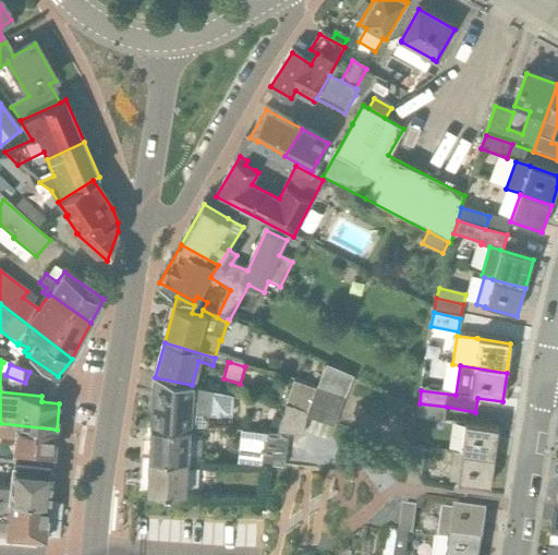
[(335,430),(353,379),(325,369),(316,389),(331,395),(320,424),(335,430)]
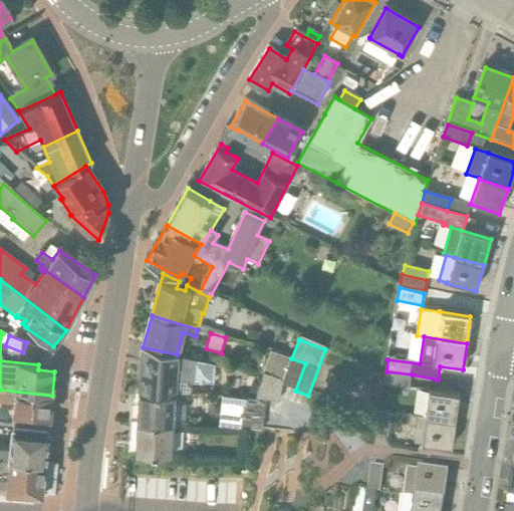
[(178,356),(178,355),(177,354),(143,347),(140,394),(174,395),(179,395),(192,396),(192,382),(214,384),(215,365),(178,356)]
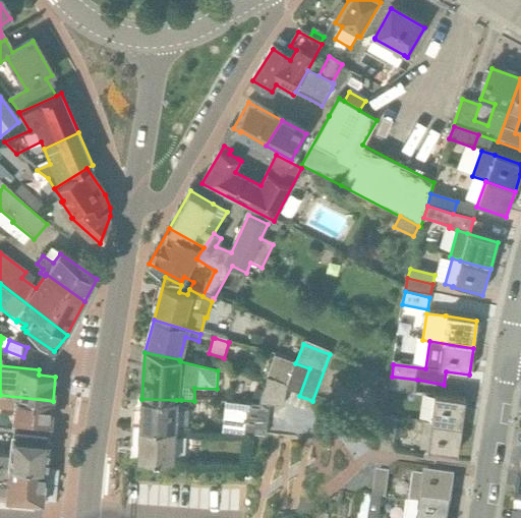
[(266,385),(286,392),(299,396),(309,368),(295,363),(275,356),(266,385)]
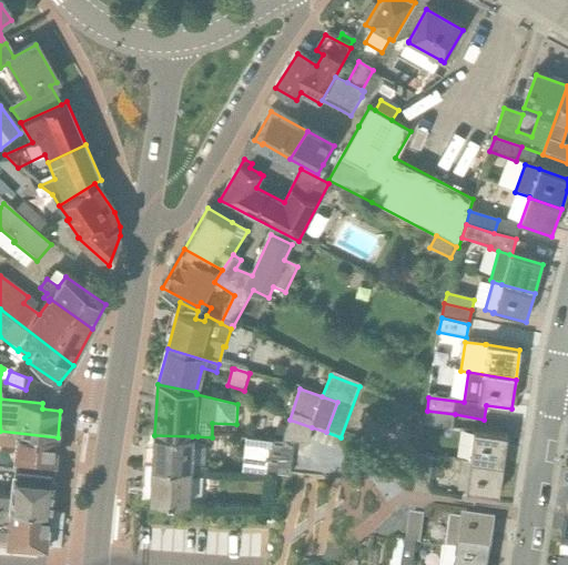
[(371,410),(365,406),(359,421),(365,423),(371,410)]
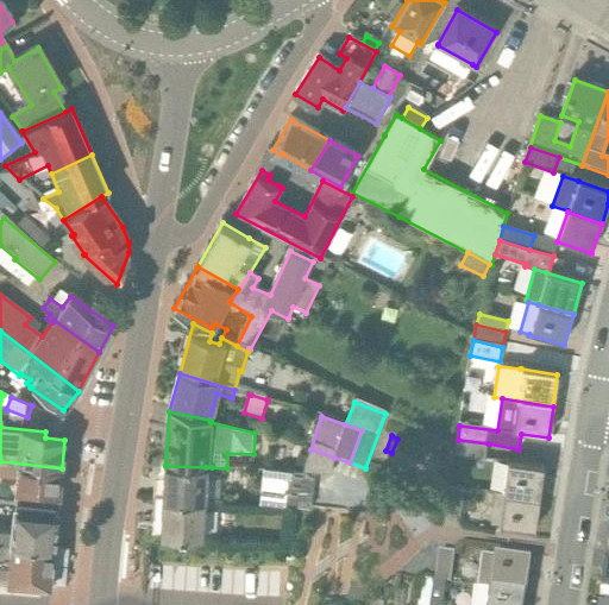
[(485,460),(488,443),(458,440),(454,455),(485,460)]
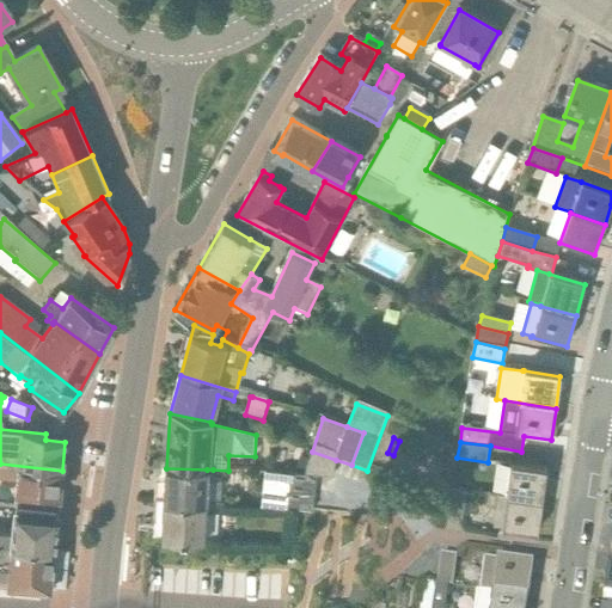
[(334,479),(336,460),(312,452),(304,476),(317,478),(334,479)]
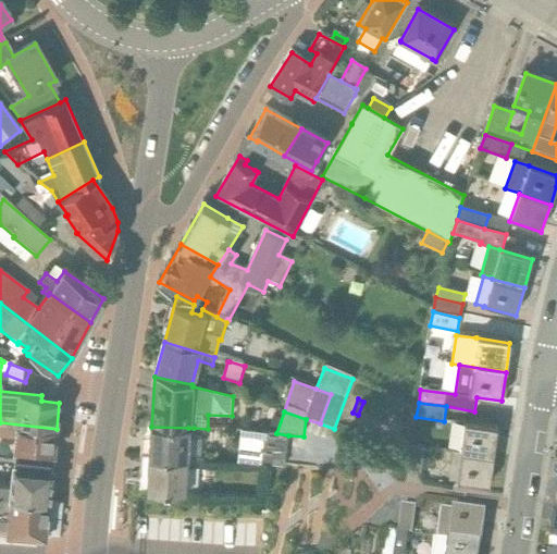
[(0,422),(0,436),(17,439),(15,465),(53,468),(57,429),(0,422)]
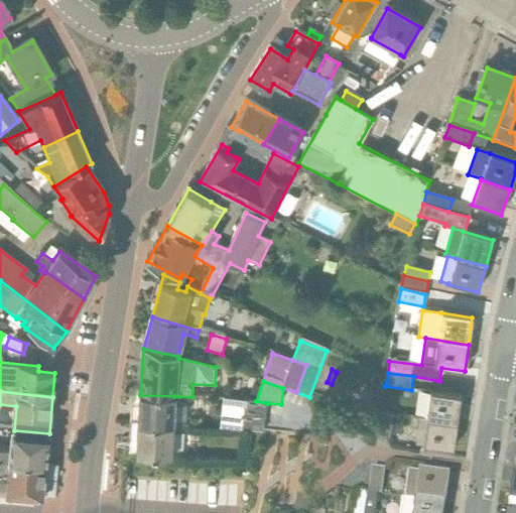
[(457,424),(461,397),(429,393),(426,419),(457,424)]
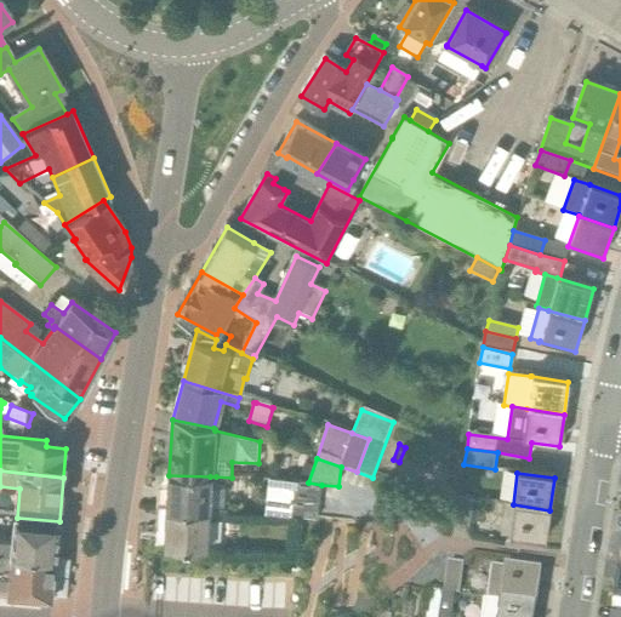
[(209,513),(210,476),(169,475),(167,512),(209,513)]
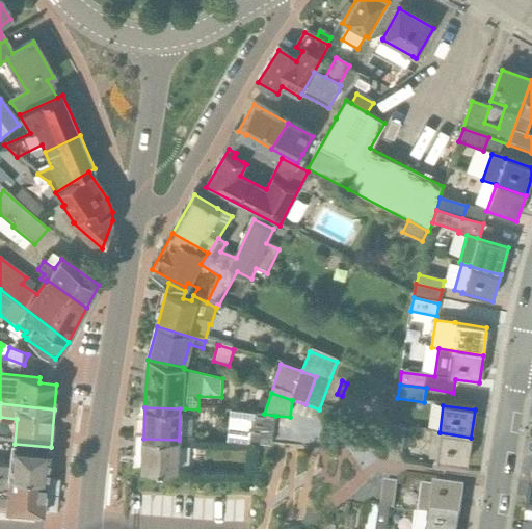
[(248,446),(251,413),(230,411),(225,443),(248,446)]
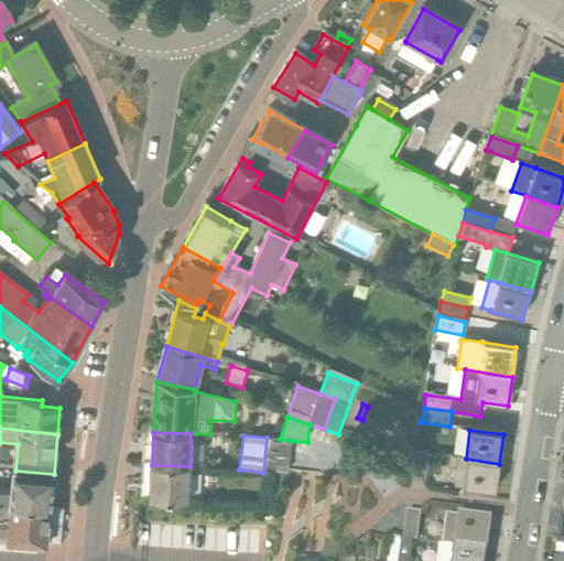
[(292,441),(280,439),(273,439),(271,455),(291,457),(292,441)]
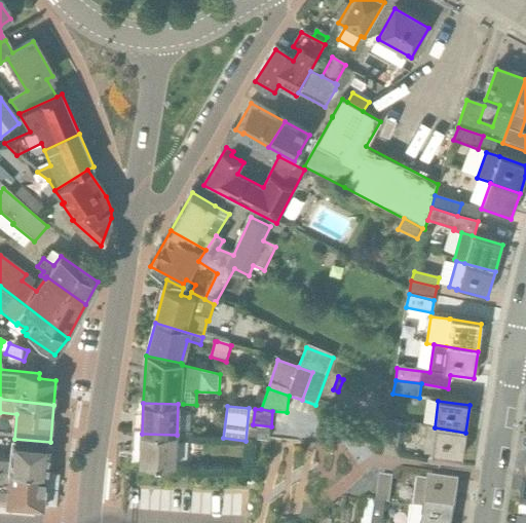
[(387,422),(383,447),(397,450),(401,423),(387,422)]
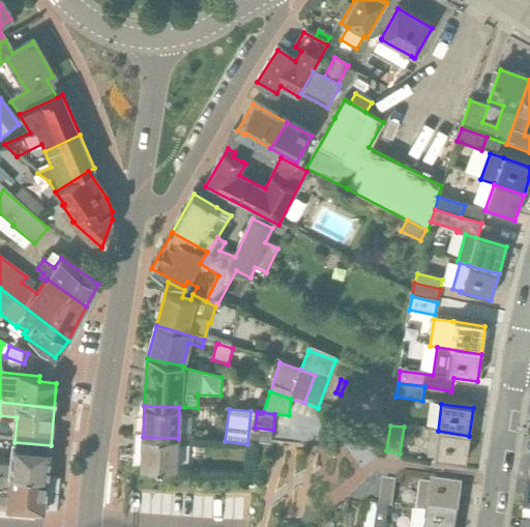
[(273,430),(255,428),(253,443),(271,444),(273,430)]
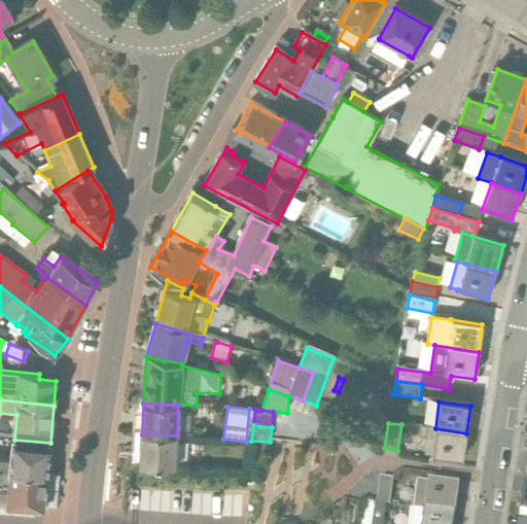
[(429,427),(427,442),(433,443),(431,456),(463,460),(466,433),(435,428),(429,427)]
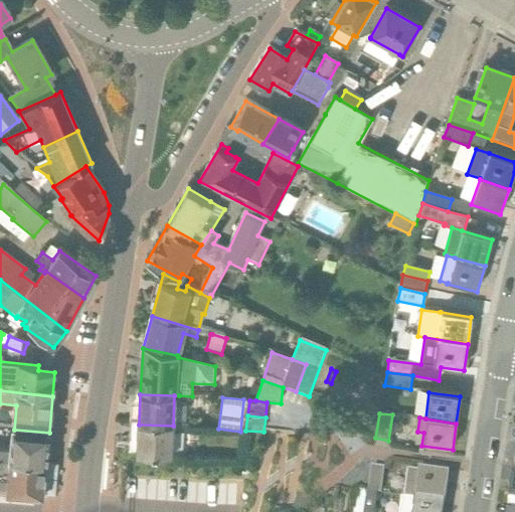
[(172,458),(173,425),(139,424),(137,457),(172,458)]
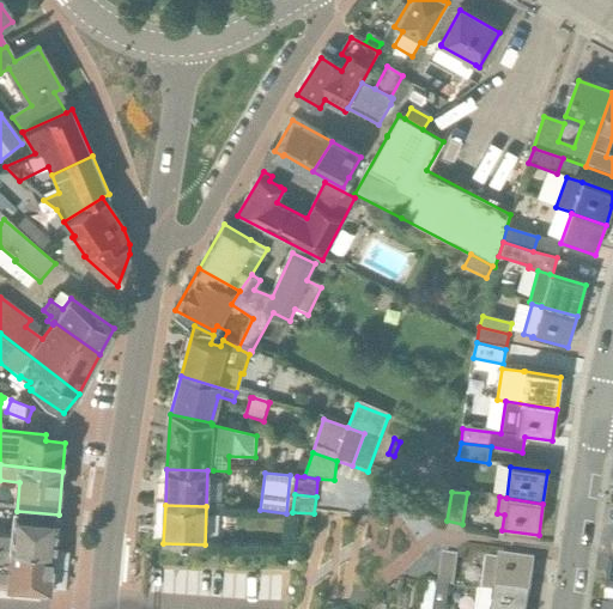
[(0,546),(55,550),(59,515),(17,511),(14,534),(0,531),(0,546)]
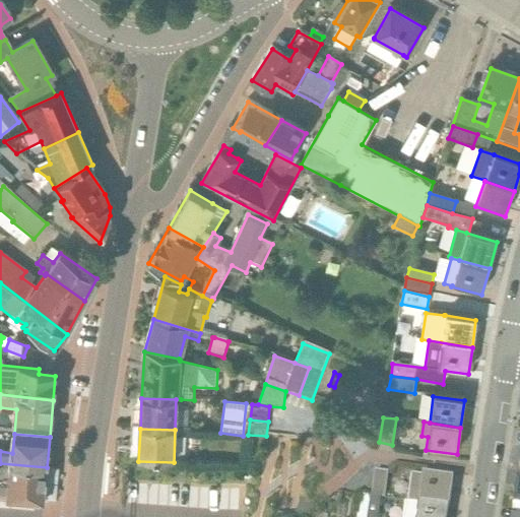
[(0,498),(44,502),(47,467),(0,463),(0,498)]
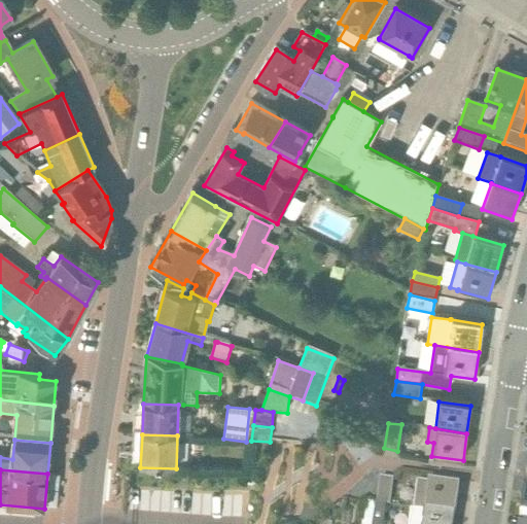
[(385,509),(389,510),(393,483),(380,481),(376,508),(385,509)]
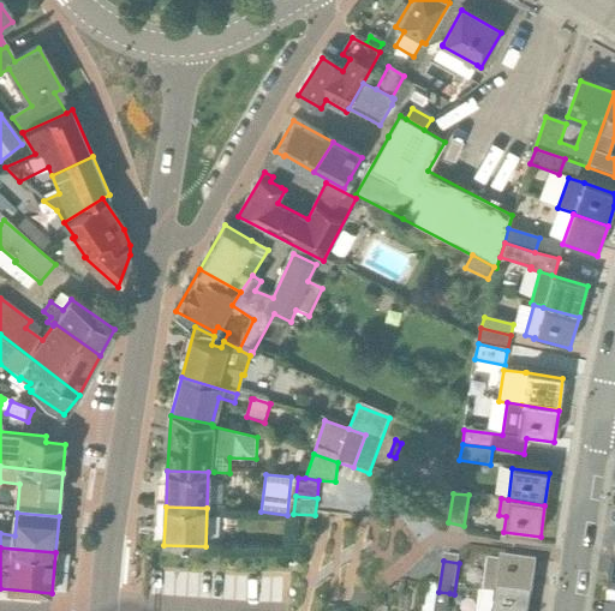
[(531,605),(535,573),(488,567),(483,598),(531,605)]
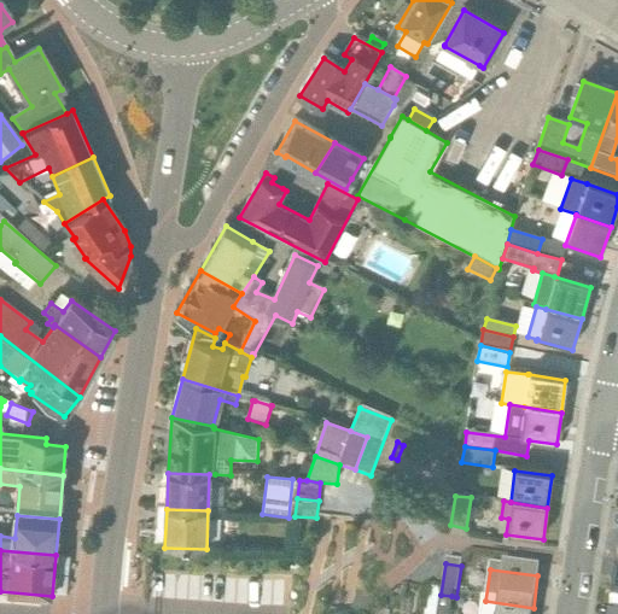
[(449,613),(452,596),(441,595),(439,595),(437,613),(449,613)]
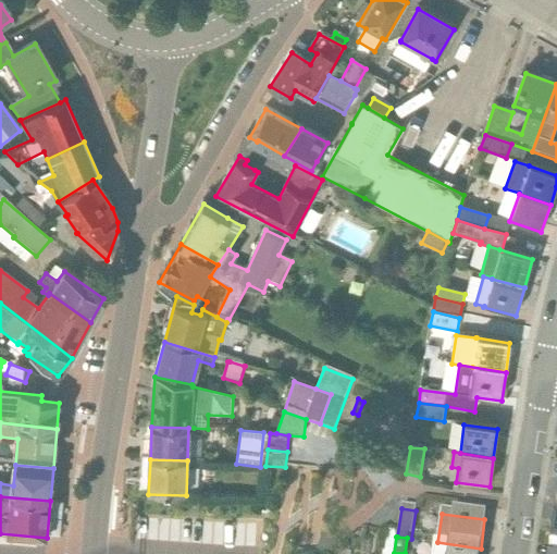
[(480,553),(481,549),(437,542),(433,542),(431,553),(480,553)]
